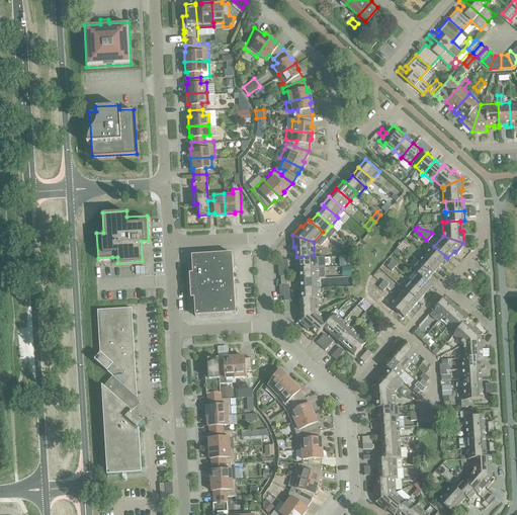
[(350,237),(347,240),(348,241),(353,245),(356,241),(350,237)]
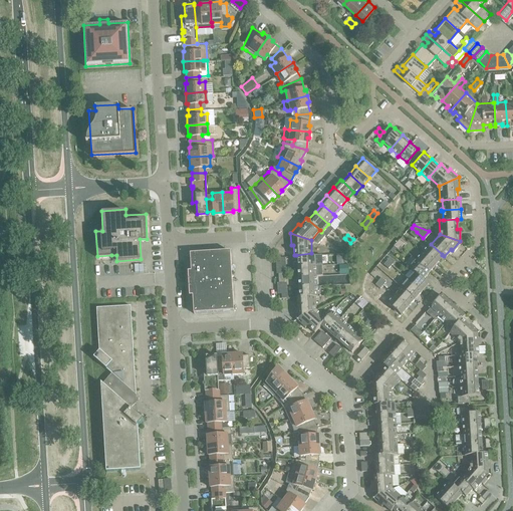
[(345,239),(341,243),(346,247),(350,243),(345,239)]
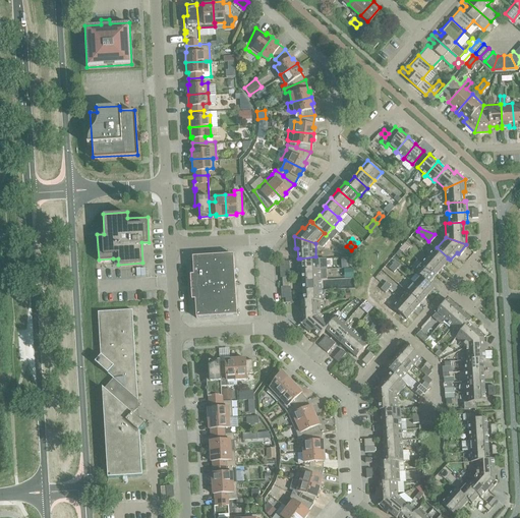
[(435,245),(427,253),(441,266),(448,259),(448,257),(437,247),(435,245)]
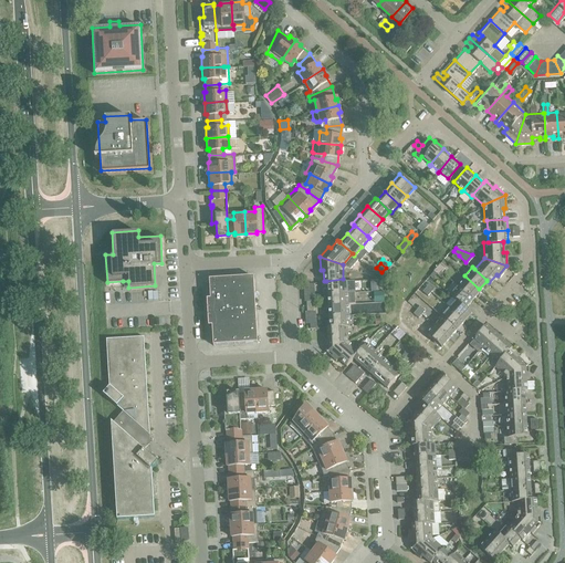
[(209,296),(206,298),(207,324),(211,324),(212,343),(257,341),(252,274),(208,278),(209,296)]
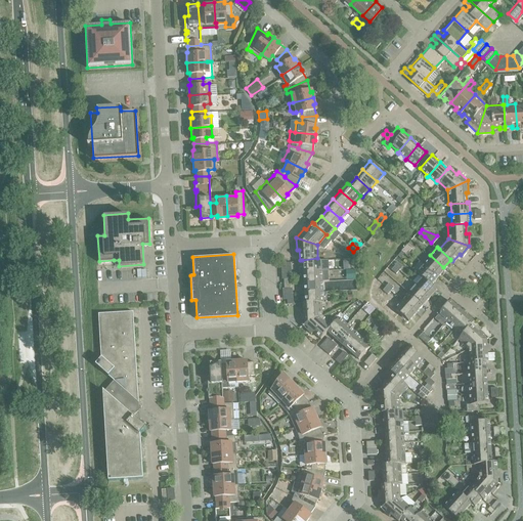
[(430,255),(423,263),(437,275),(443,267),(430,255)]
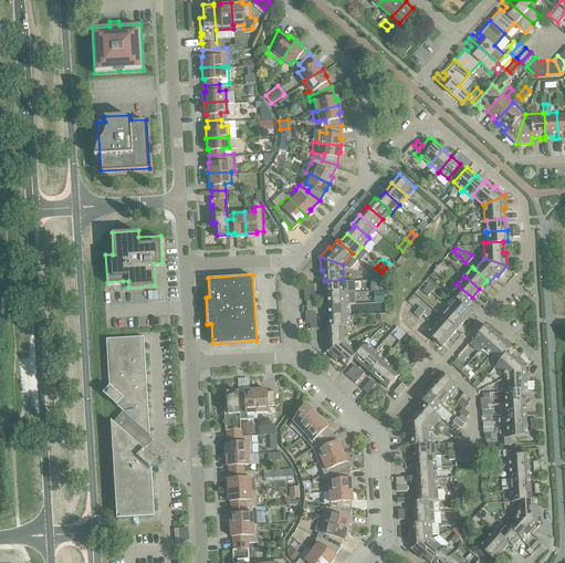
[(326,281),(327,292),(346,290),(346,279),(343,279),(326,281)]
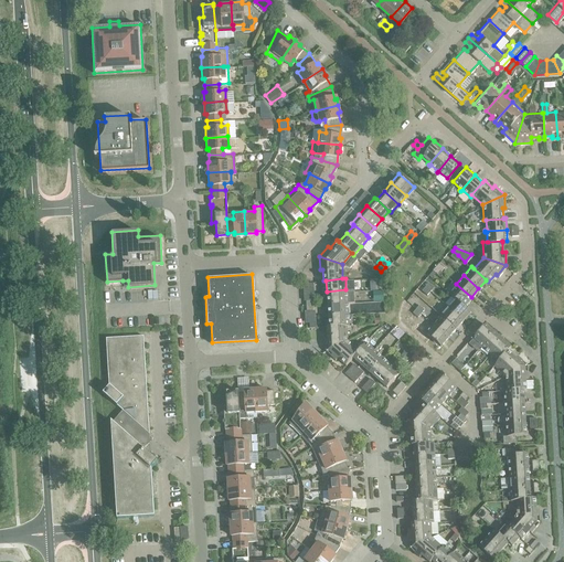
[(448,293),(455,297),(464,305),(471,297),(456,284),(448,293)]
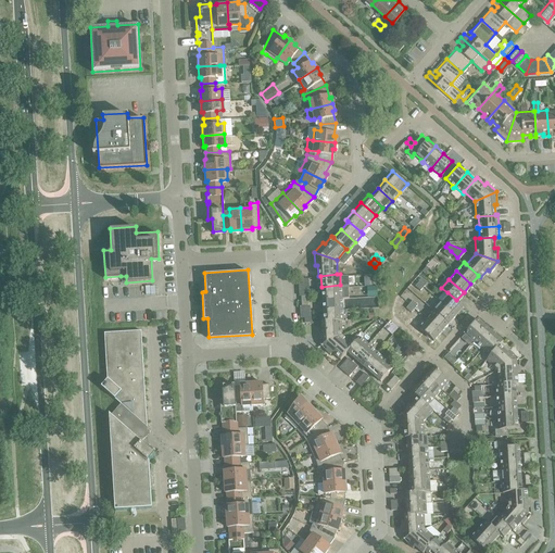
[(322,287),(322,298),(341,297),(340,285),(322,287)]
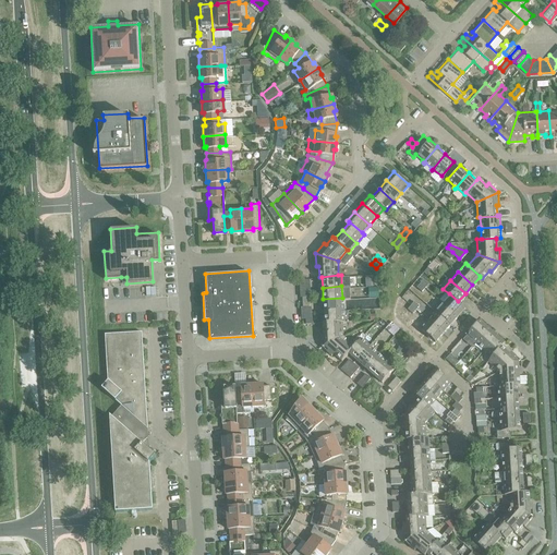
[(449,293),(442,302),(457,315),(464,306),(458,301),(449,293)]
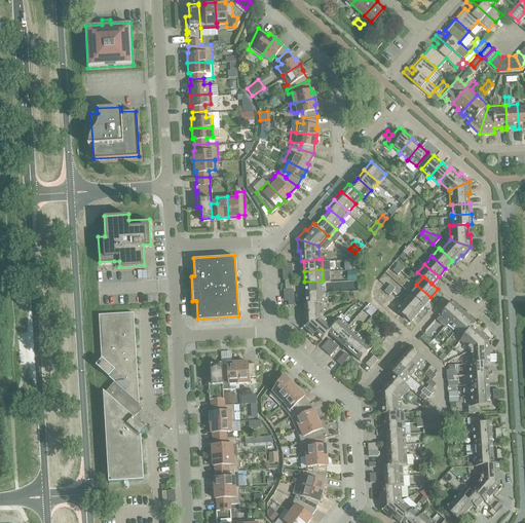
[(304,282),(305,292),(324,291),(323,281),(304,282)]
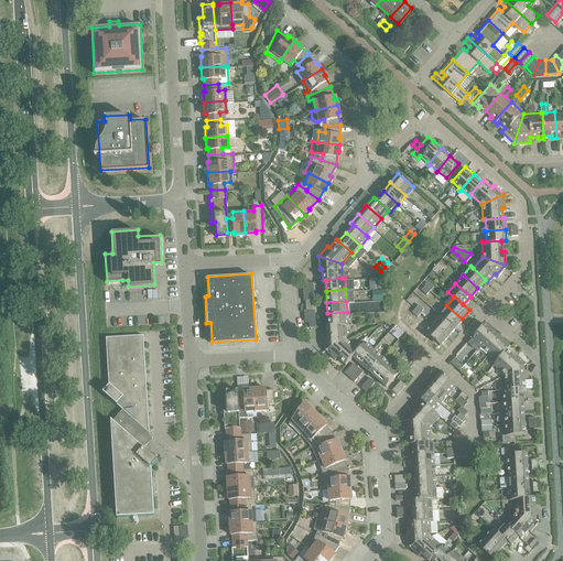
[(446,305),(439,314),(454,326),(462,319),(446,305)]
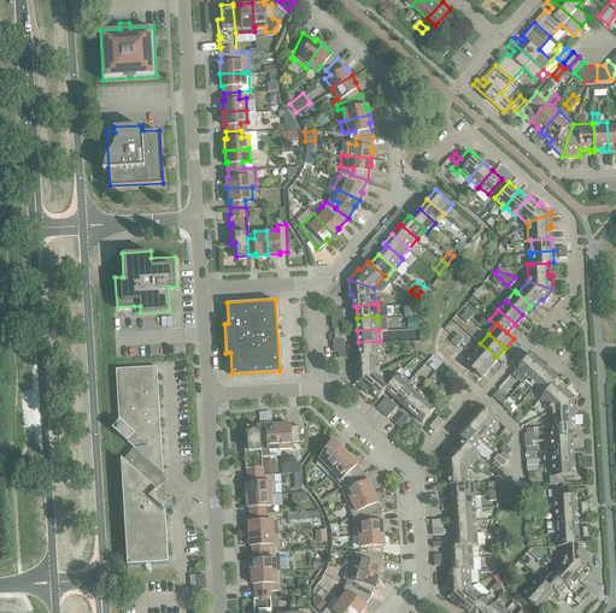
[(358,342),(359,354),(377,353),(380,353),(380,341),(358,342)]
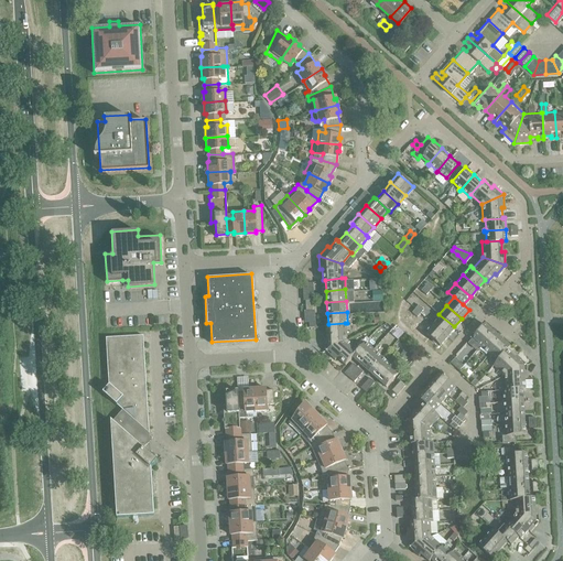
[(439,314),(432,322),(446,335),(454,326),(439,314)]
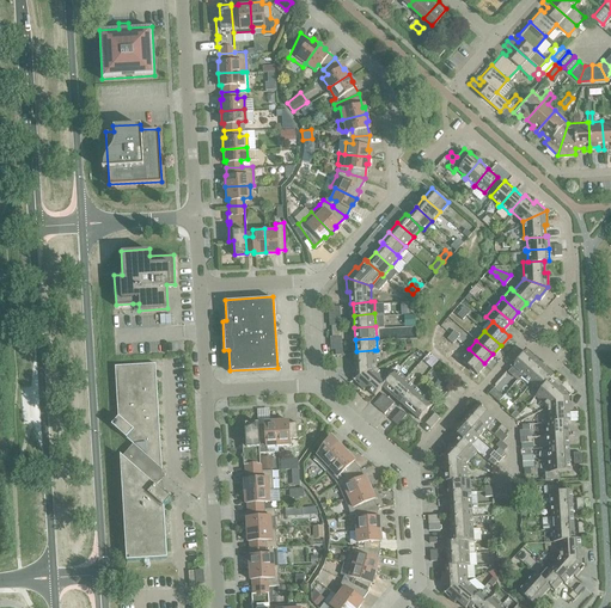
[(484,363),(469,349),(460,358),(476,373),(484,363)]
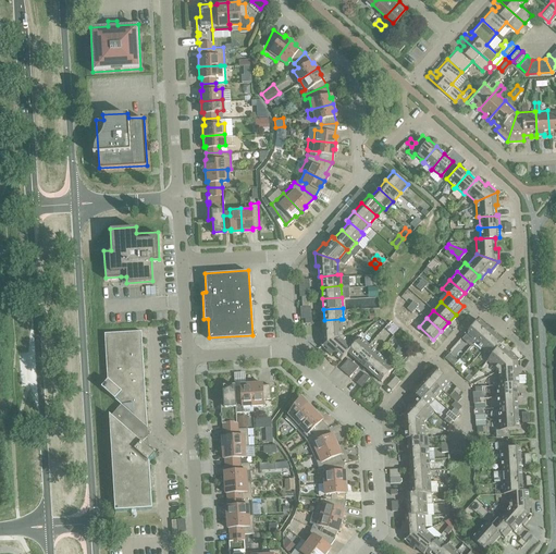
[(465,333),(473,340),(486,325),(478,318),(465,333)]
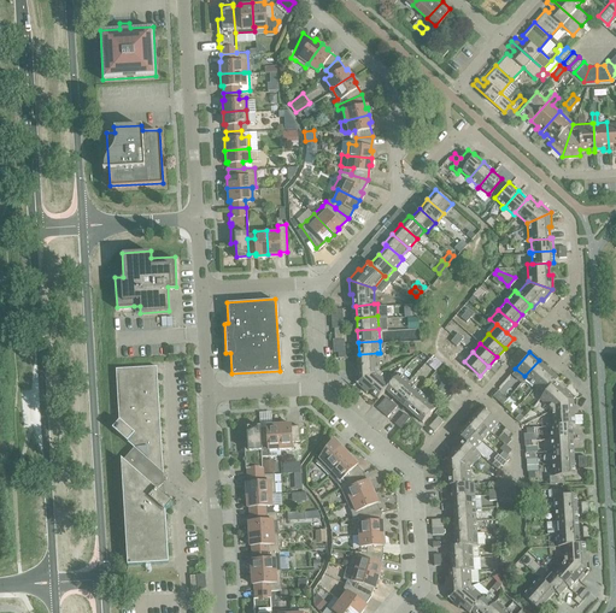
[(353,366),(355,381),(379,370),(377,353),(359,354),(356,354),(357,366),(353,366)]
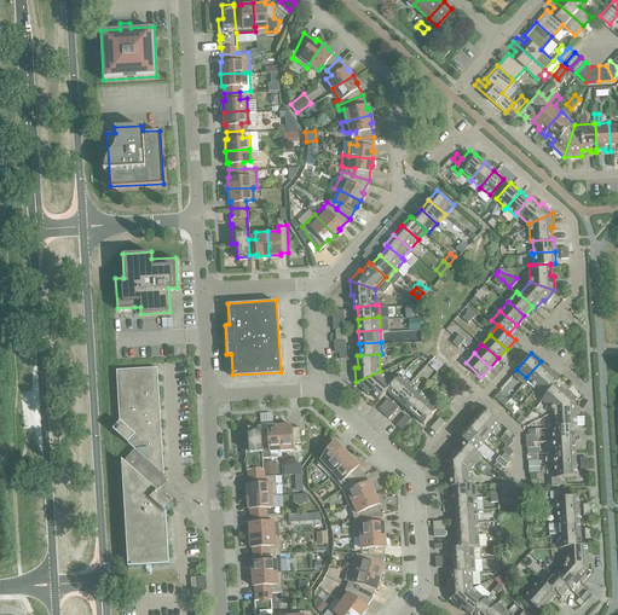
[(526,377),(535,386),(549,370),(541,361),(526,377)]
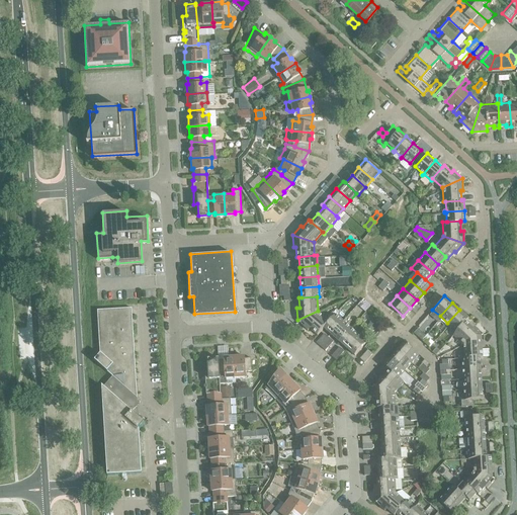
[(100,382),(106,474),(141,471),(138,427),(144,421),(125,405),(135,395),(136,397),(131,306),(96,308),(98,352),(93,358),(111,374),(102,384),(100,382)]
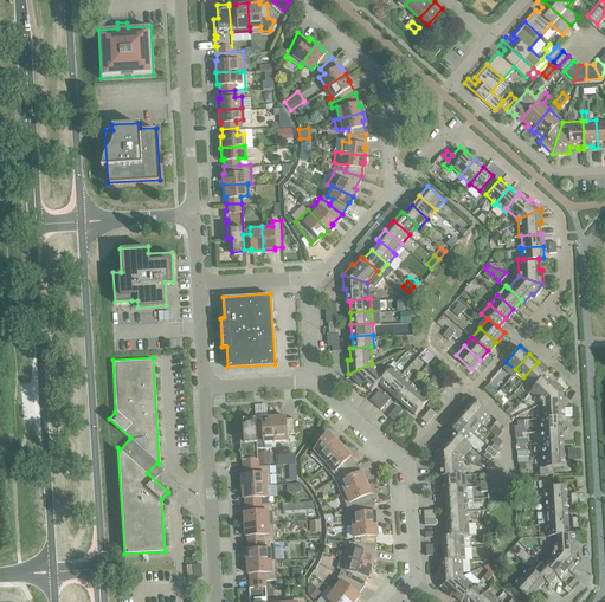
[(523,377),(533,386),(544,374),(547,370),(538,362),(523,377)]
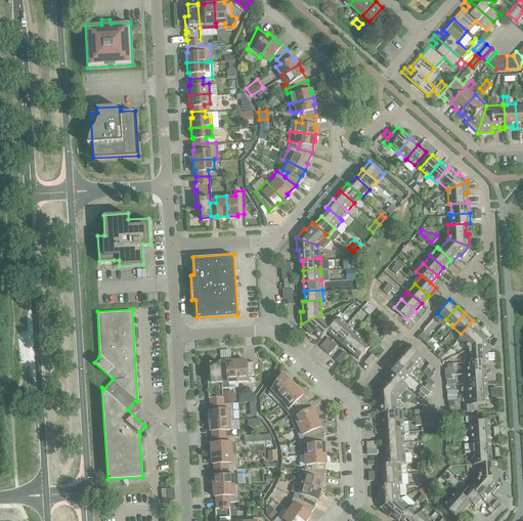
[(319,337),(327,330),(325,330),(332,323),(332,322),(321,314),(301,323),(310,332),(312,331),(319,337)]
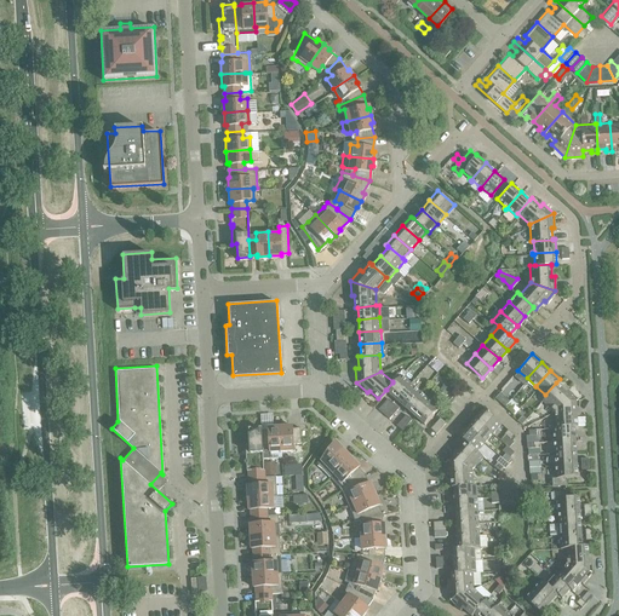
[(385,390),(387,390),(395,398),(410,381),(400,373),(393,381),(393,383),(385,390)]
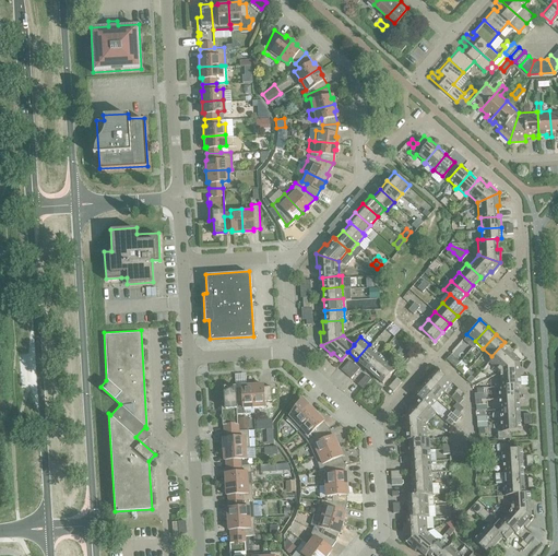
[(356,359),(365,366),(378,352),(369,344),(356,359)]
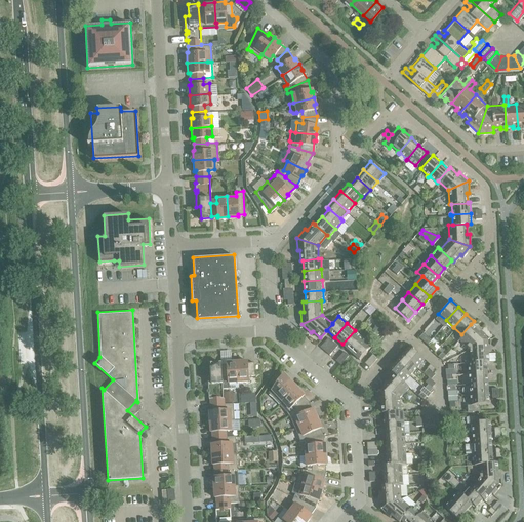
[(457,337),(469,348),(489,337),(480,329),(478,331),(471,324),(461,334),(457,337)]
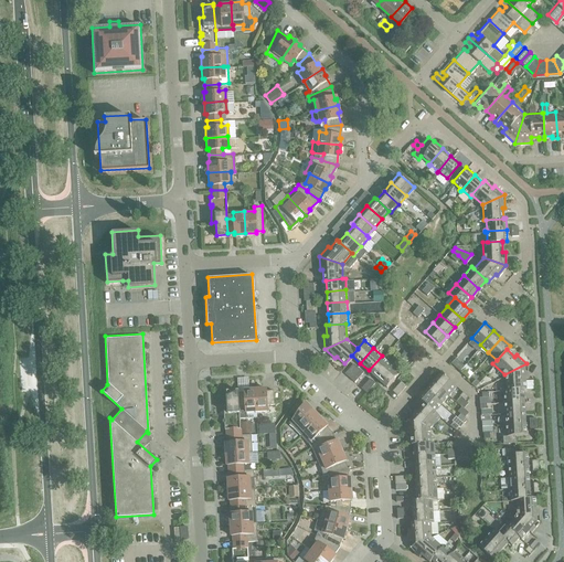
[(369,370),(376,378),(390,363),(382,356),(369,370)]
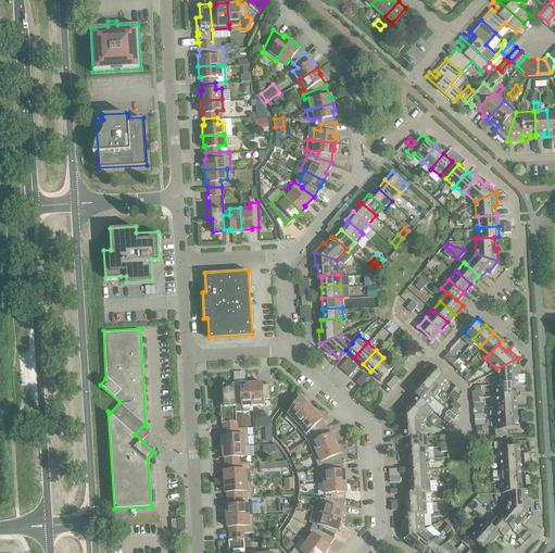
[(338,366),(343,369),(352,361),(347,356),(338,366)]
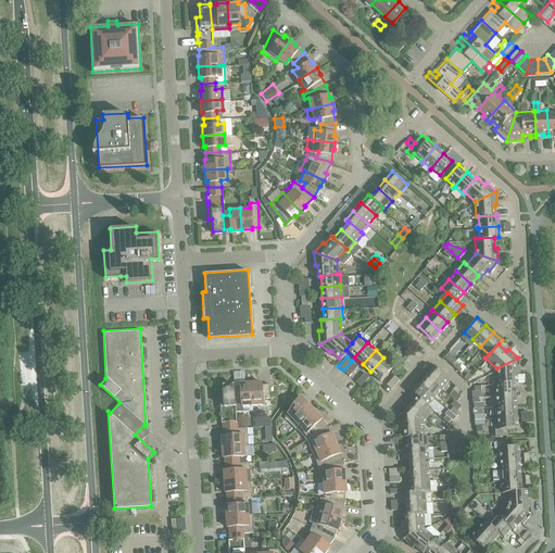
[(383,357),(370,372),(379,379),(392,365),(383,357)]
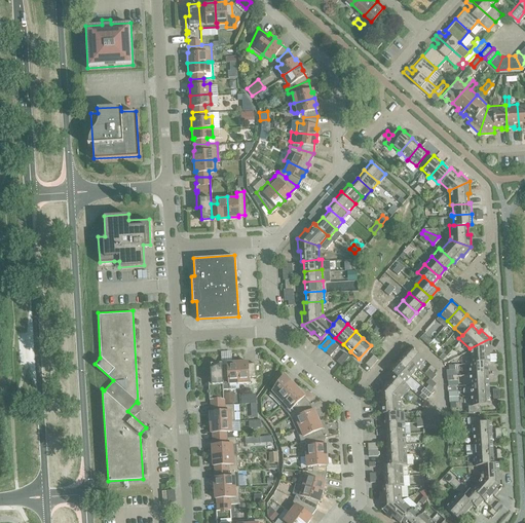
[(470,348),(471,362),(486,361),(486,362),(489,362),(488,350),(490,350),(490,338),(470,348)]
